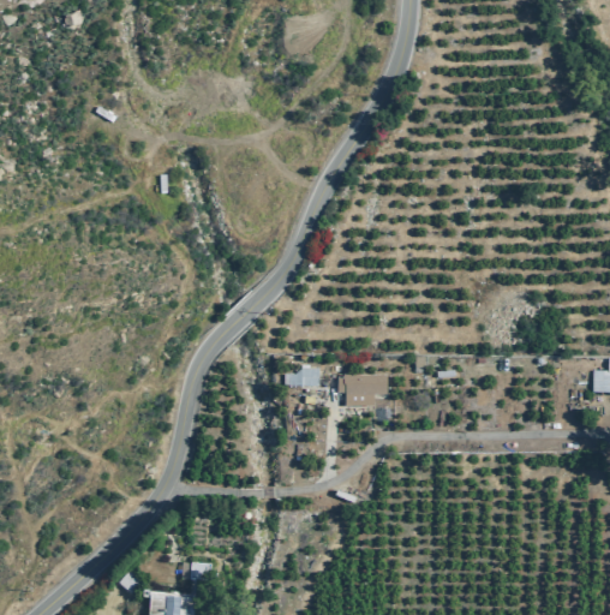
[(414,356),(414,371),(422,372),(425,368),(425,356),(414,356)]
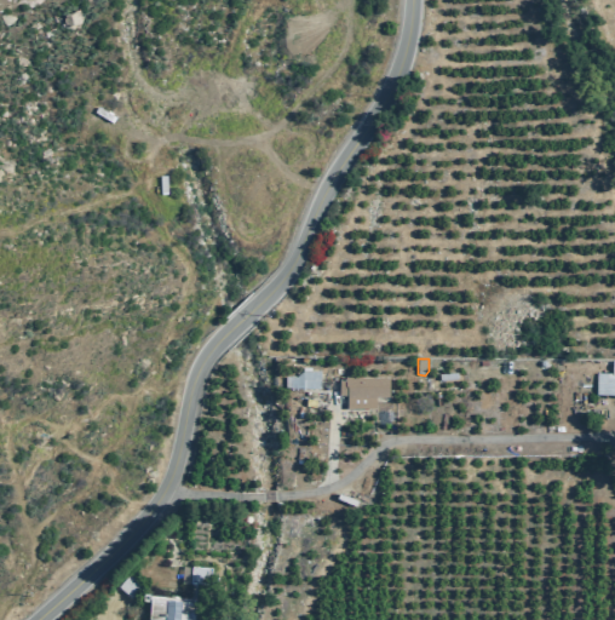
[(614,359),(613,359),(613,373),(598,373),(597,395),(614,395),(614,359)]
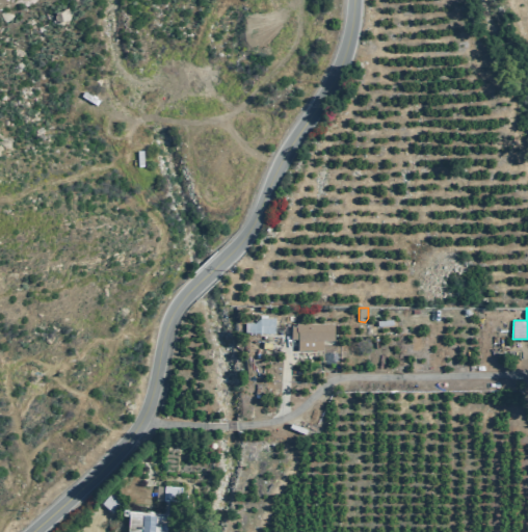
[(276,318),(275,334),(245,333),(246,321),(256,321),(260,318),(260,314),(268,314),(268,318),(276,318)]
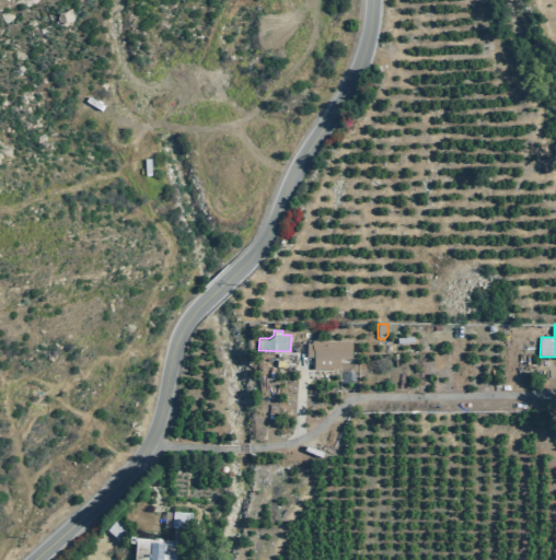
[(354,340),(313,340),(313,343),(308,343),(308,357),(315,357),(315,369),(340,369),(340,359),(354,359),(354,340)]
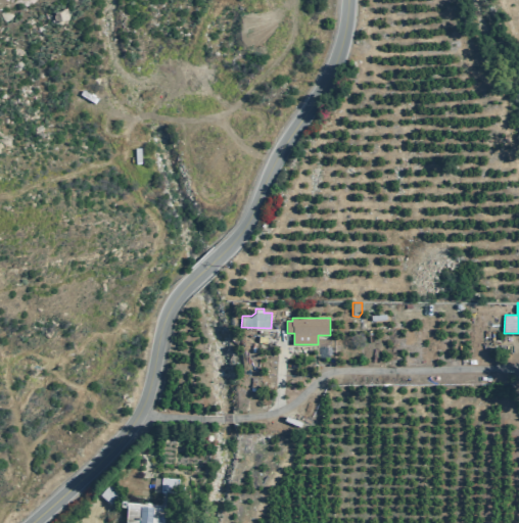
[(180,478),(162,477),(161,492),(162,492),(162,504),(161,505),(151,504),(151,503),(144,503),(144,504),(129,503),(129,501),(122,501),(121,508),(128,508),(127,522),(163,522),(166,511),(168,509),(168,506),(167,504),(167,492),(179,493),(180,478)]
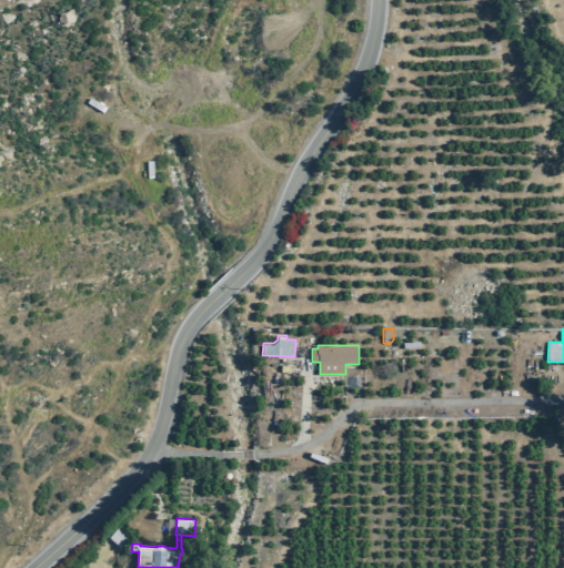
[(120,525),(109,537),(121,547),(131,536),(120,525)]
